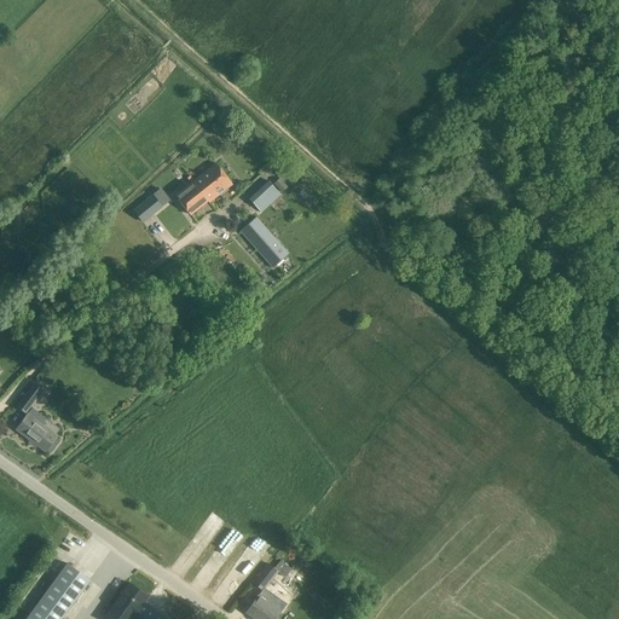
[(215,163),(174,195),(190,217),(231,184),(215,163)]
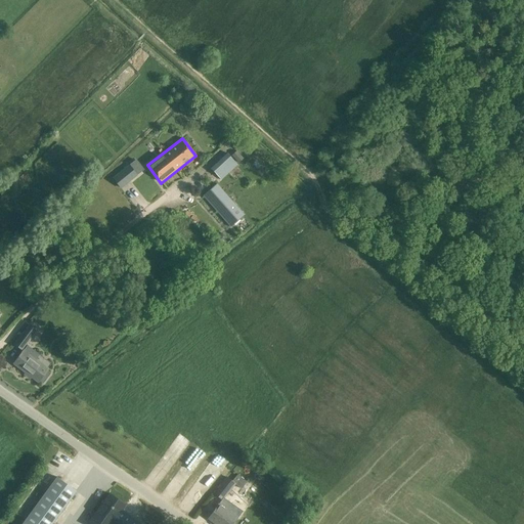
[(231,156),(238,163),(244,159),(236,150),(231,156)]
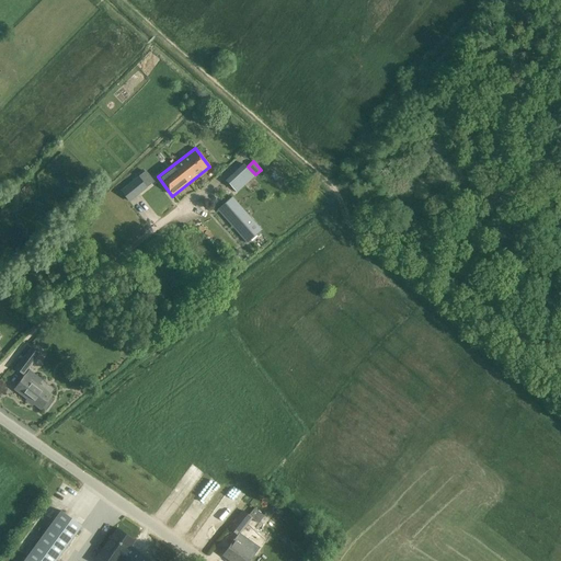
[(243,163),(225,181),(236,193),(254,176),(243,163)]
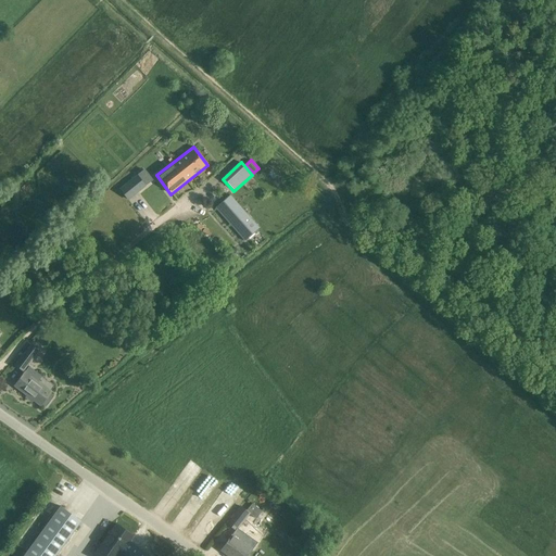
[(128,200),(146,187),(138,176),(121,190),(128,200)]
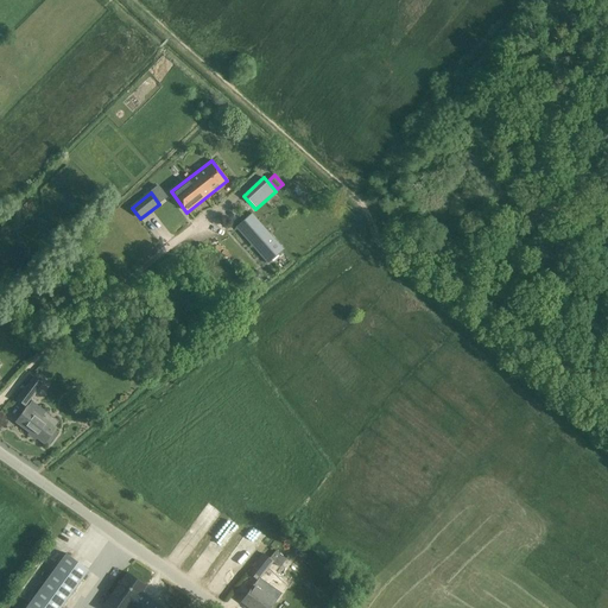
[(252,213),(235,227),(268,264),(284,249),(252,213)]
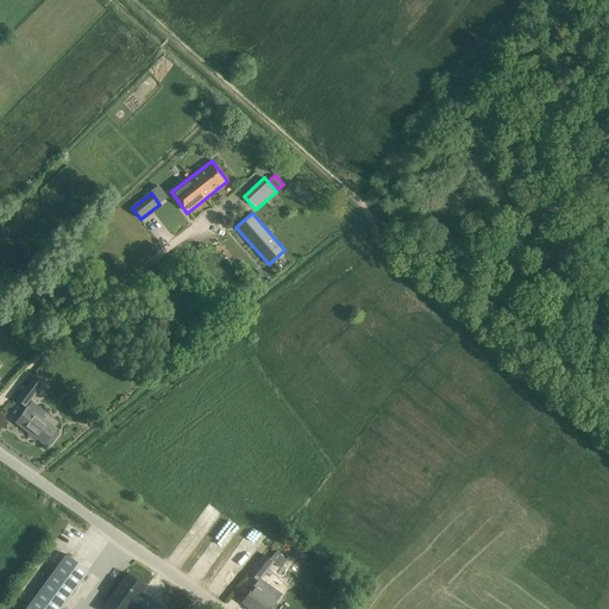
[(27,408),(16,422),(44,444),(46,443),(50,445),(58,434),(55,431),(56,429),(42,419),(46,412),(32,401),(31,401),(30,400),(42,384),(33,378),(26,388),(17,400),(27,408)]
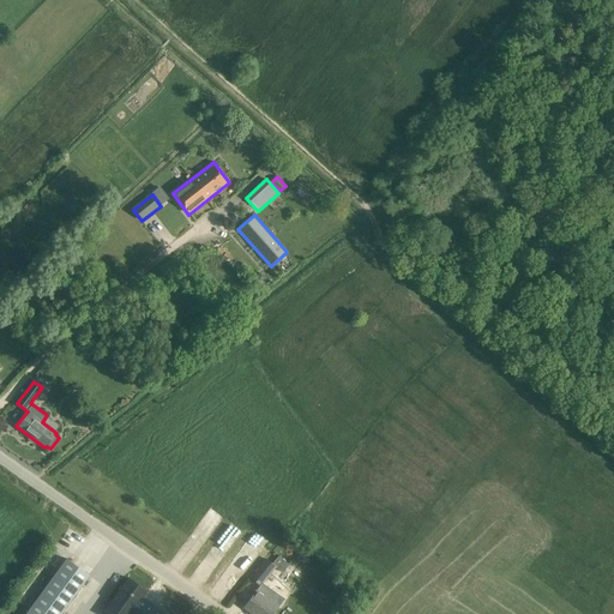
[(272,564),(265,558),(258,567),(250,578),(262,587),(272,572),(280,578),(289,565),(278,555),(272,564)]
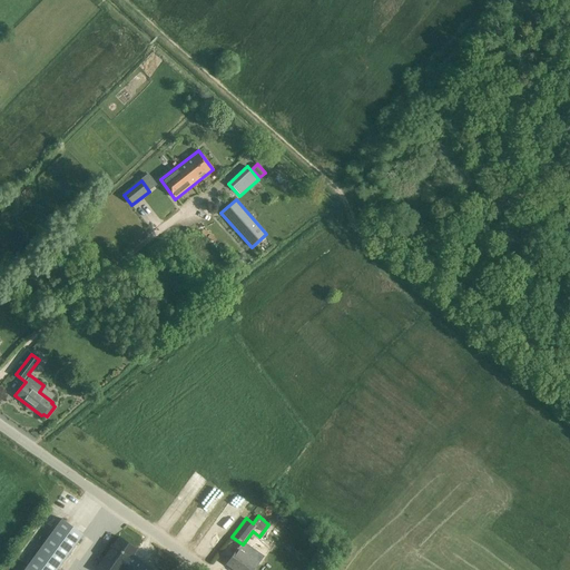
[(61,519),(23,569),(56,569),(82,534),(61,519)]
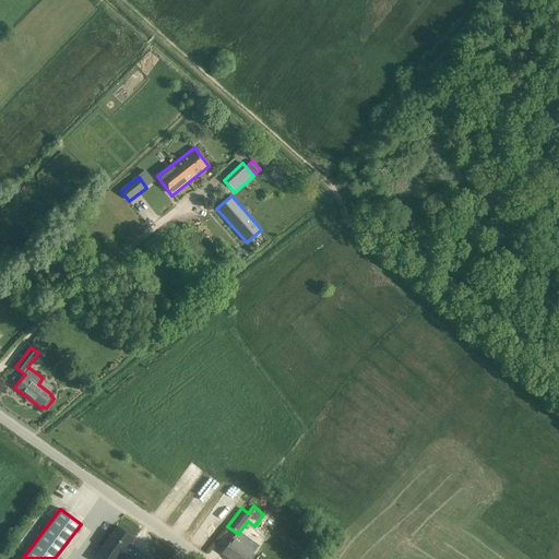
[(117,526),(94,557),(97,558),(139,558),(126,549),(134,538),(117,526)]
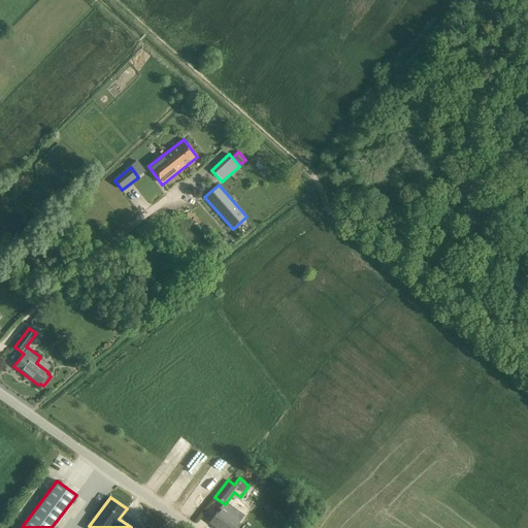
[(234,527),(239,522),(220,507),(209,523),(217,527),(234,527)]
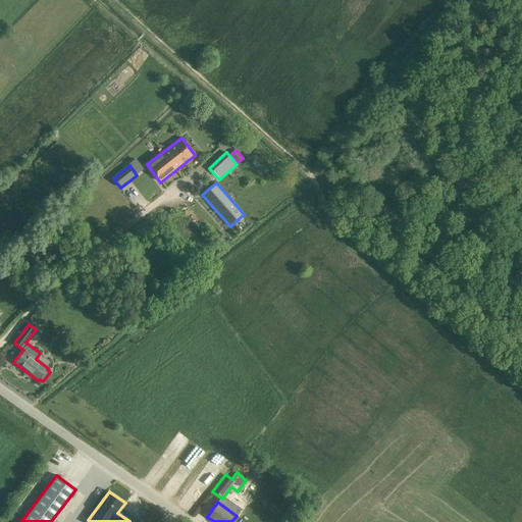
All buildings are outlined.
